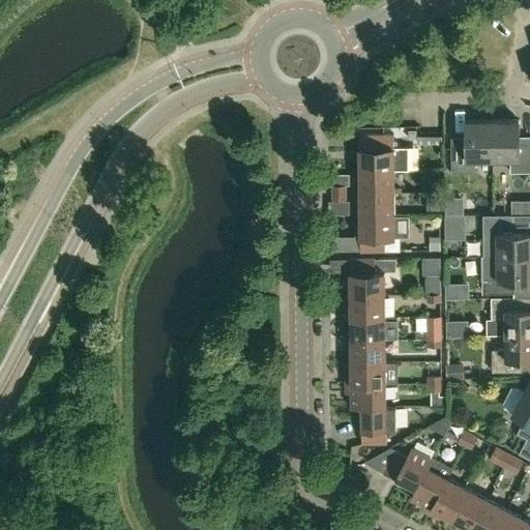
[(492,158),(492,119),(465,120),(465,144),(450,144),(451,172),(475,172),(475,158),(492,158)]
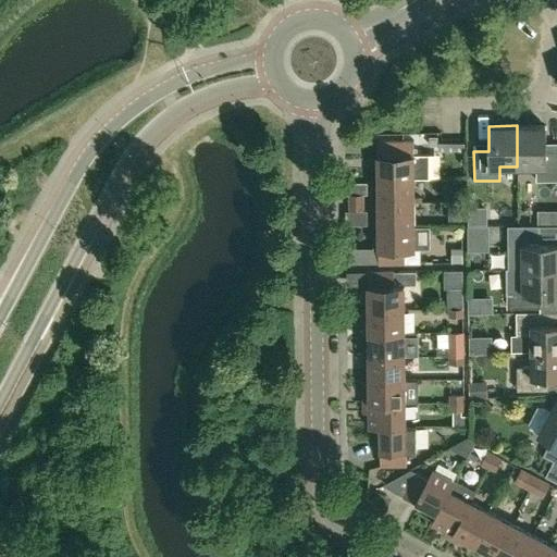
[(517,125),(517,166),(535,166),(535,181),(556,180),(556,150),(545,150),(545,125),(517,125)]
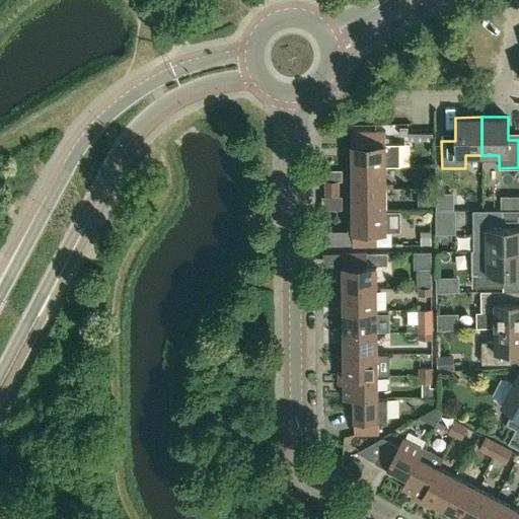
[(351,166),(385,165),(399,165),(399,143),(385,143),(385,130),(351,131),(351,166)]
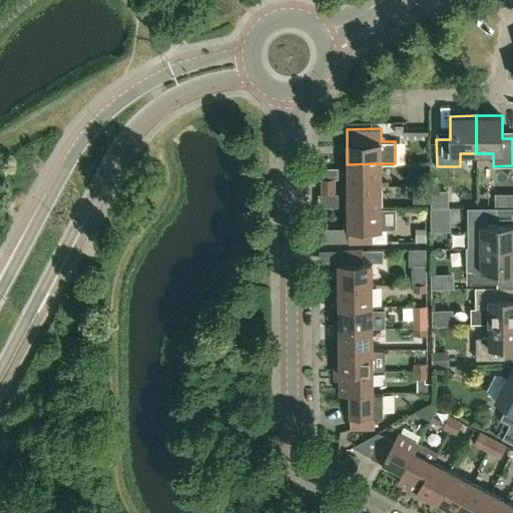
[(381,185),(381,163),(347,164),(347,185),(381,185)]
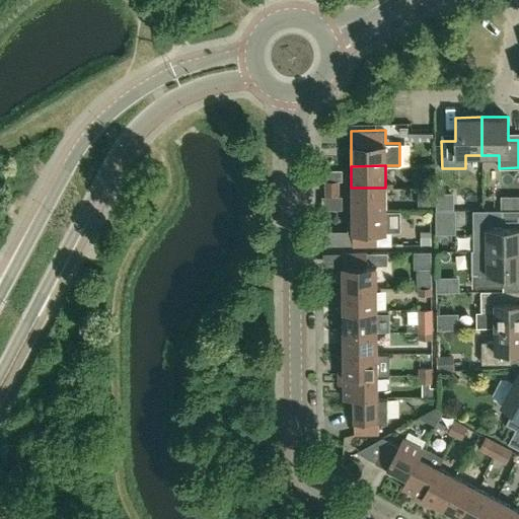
[(385,188),(351,188),(351,210),(385,210),(385,188)]
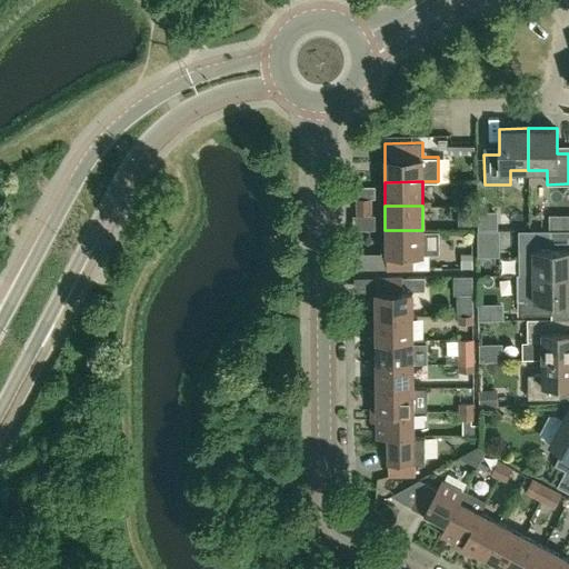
[(478,211),(478,228),(497,228),(497,211),(478,211)]
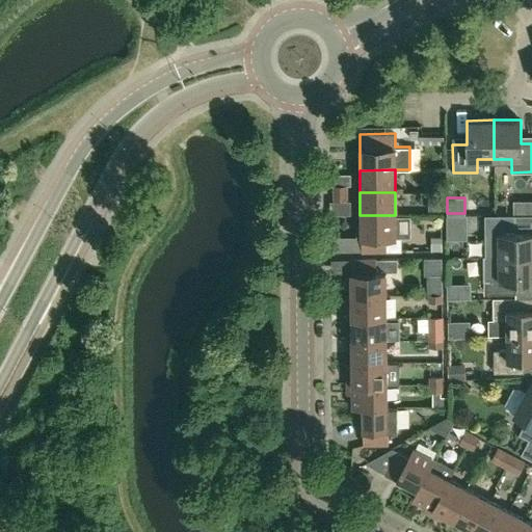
[(401,238),(395,238),(395,215),(360,215),(360,251),(401,251),(401,238)]
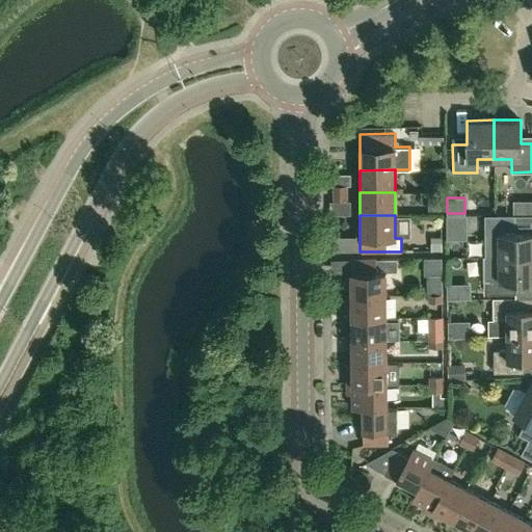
[(498,257),(531,256),(531,231),(514,232),(514,218),(485,218),(485,243),(498,243),(498,257)]
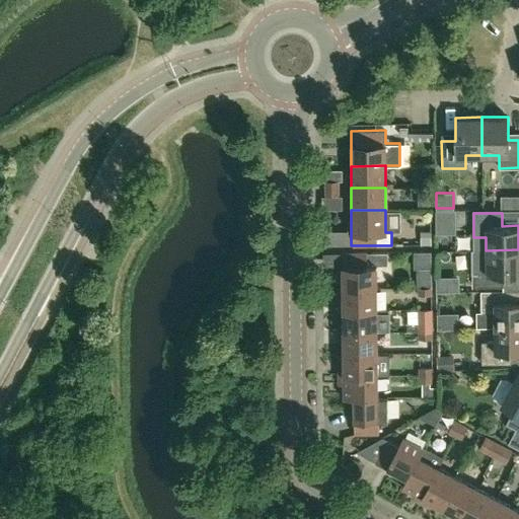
[(518,273),(518,249),(486,250),(472,250),(472,275),(473,275),(474,287),(502,287),(502,274),(518,273)]
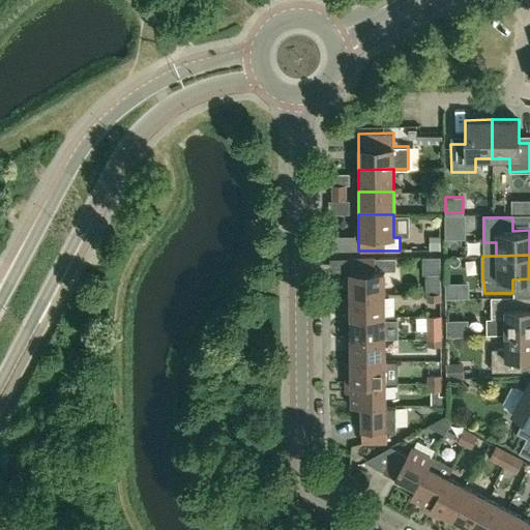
[(422,257),(422,273),(424,273),(440,273),(440,257),(422,257)]
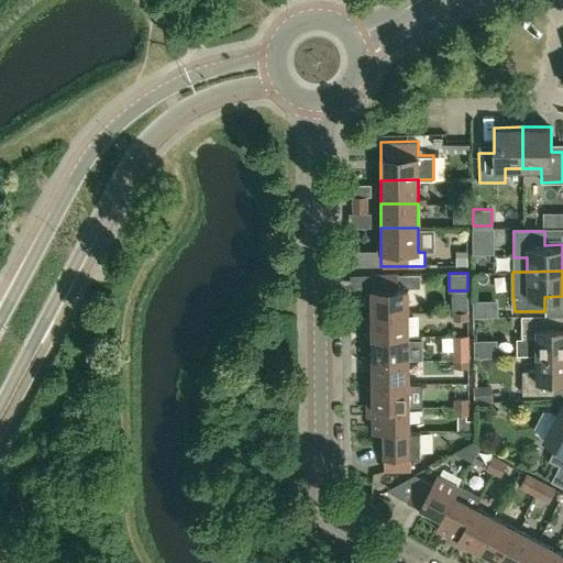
[(372,312),(408,311),(408,287),(421,287),(421,274),(398,274),(371,274),(372,312)]
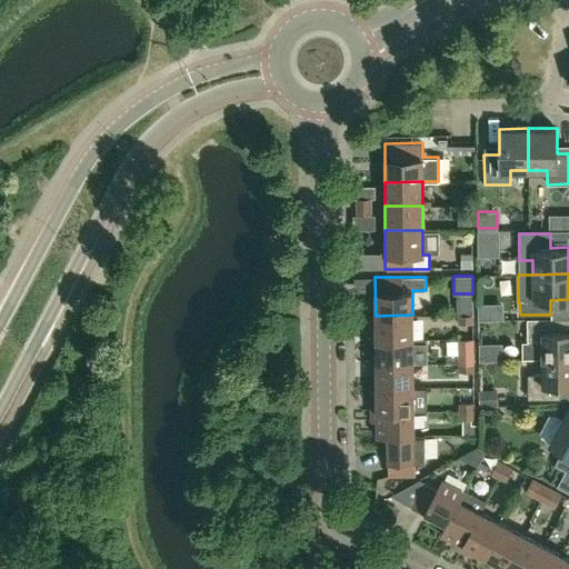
[(503,306),(478,306),(479,321),(503,321),(503,306)]
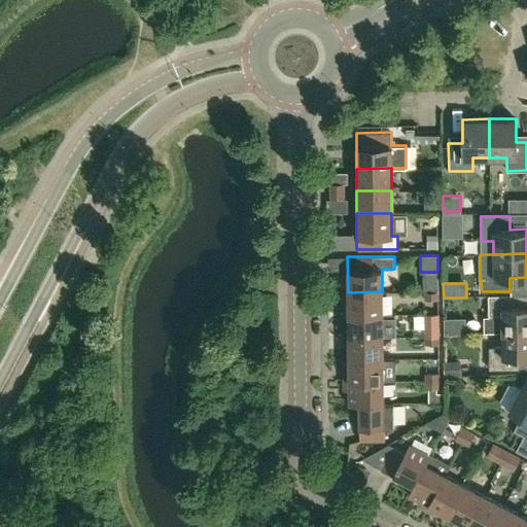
[(382,291),(348,292),(348,314),(382,314),(382,291)]
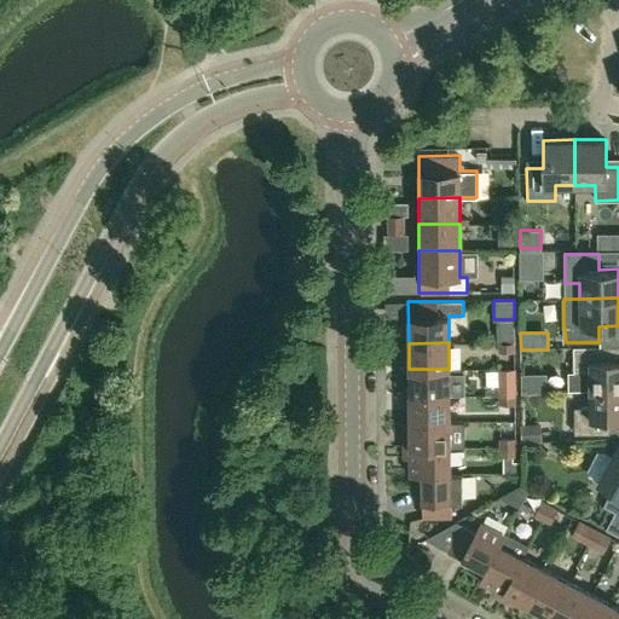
[(570,391),(589,389),(618,389),(618,360),(607,362),(607,346),(573,347),(573,372),(568,372),(570,391)]
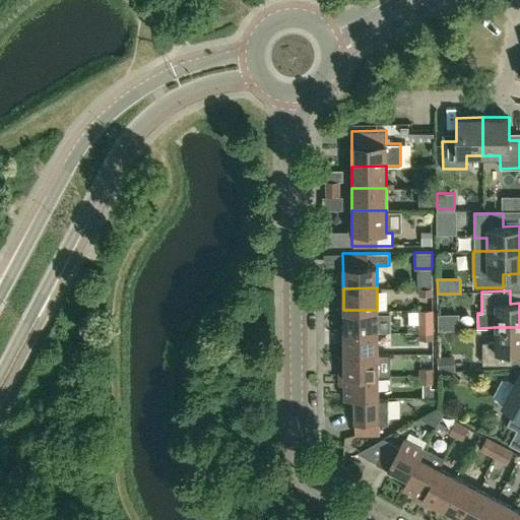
[(377,310),(343,310),(343,324),(338,324),(338,332),(377,332),(377,310)]
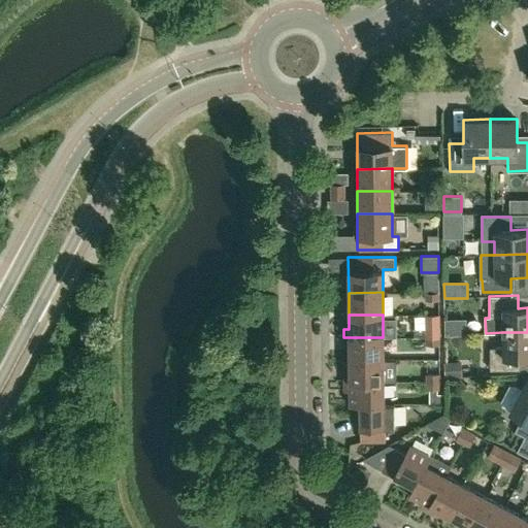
[(527,356),(527,332),(502,332),(503,348),(489,348),(490,369),(519,369),(519,357),(527,356)]
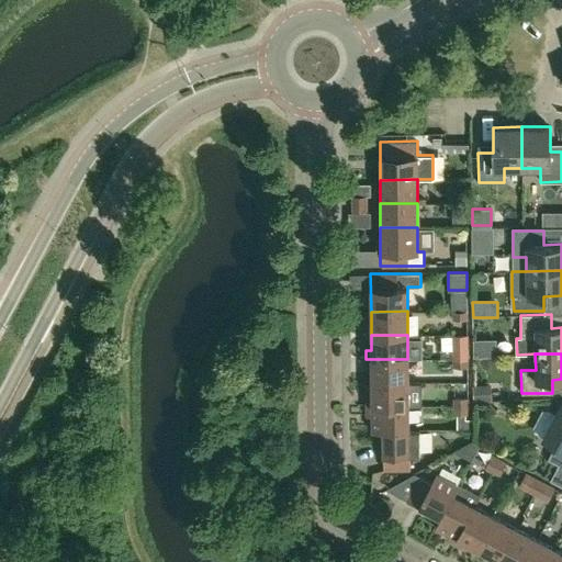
[(407,359),(366,359),(366,368),(371,368),(371,383),(408,382),(407,359)]
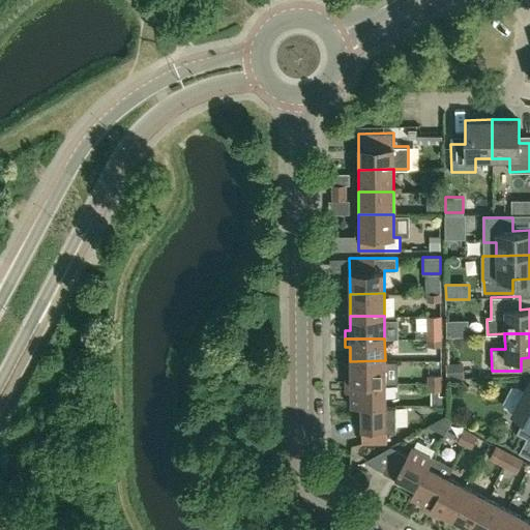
[(385,360),(350,361),(350,375),(345,375),(345,383),(385,383),(385,360)]
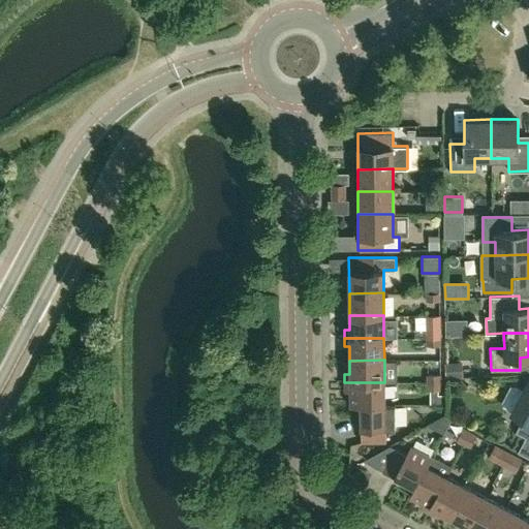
[(526,437),(518,453),(528,458),(528,377),(523,389),(516,384),(510,386),(502,402),(503,407),(510,411),(523,418),(516,431),(526,437)]
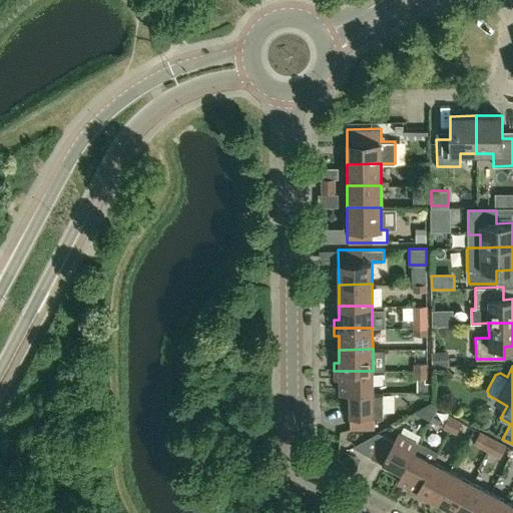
[(373,371),(334,371),(334,379),(339,379),(340,393),(350,393),(373,393),(373,392),(373,371)]
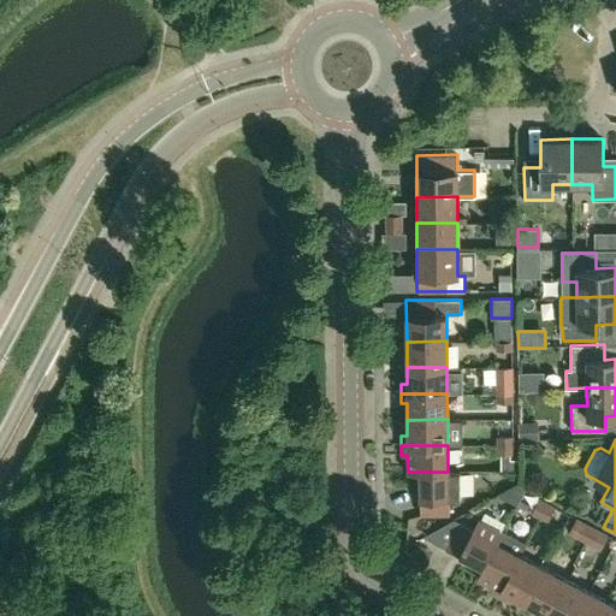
[(420,472),(420,514),(449,514),(449,498),(460,498),(460,471),(448,471),(448,472),(420,472)]
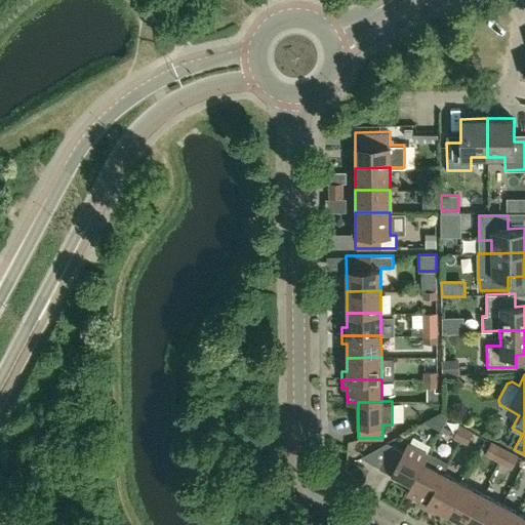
[(459,440),(466,429),(458,425),(452,437),(459,440)]
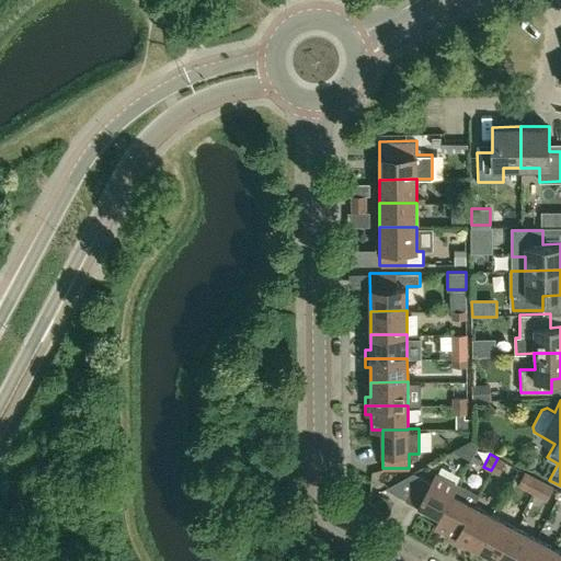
[(497,458),(491,470),(497,473),(504,461),(497,458)]
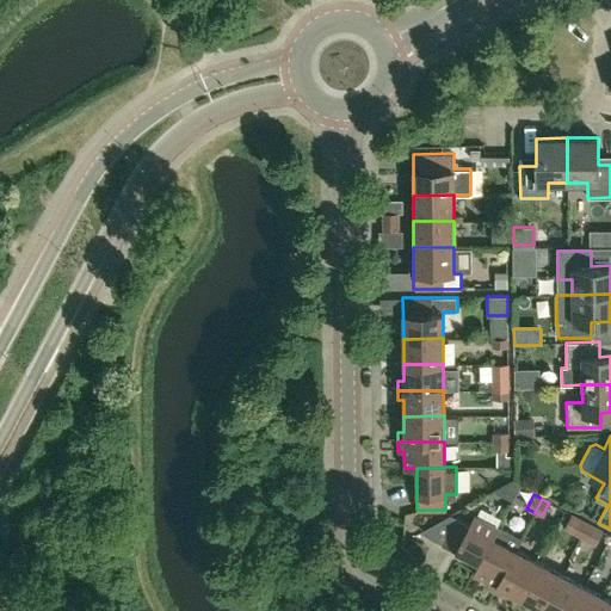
[(580,536),(587,523),(571,513),(563,528),(580,536)]
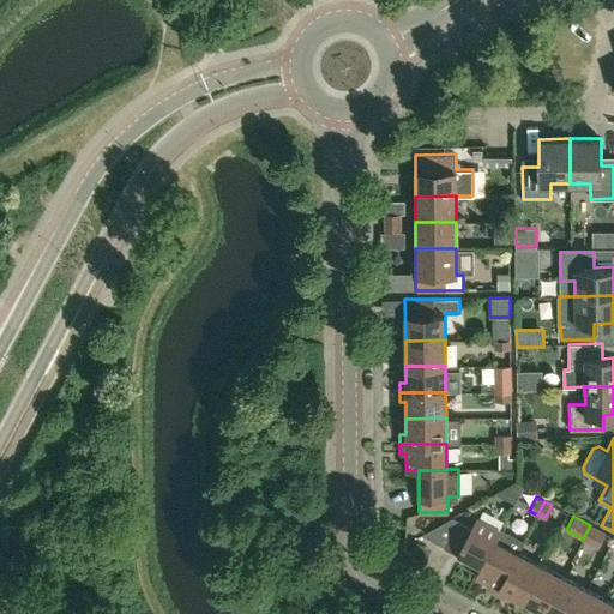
[(444,545),(481,564),(494,540),(495,540),(500,529),(476,517),(470,527),(457,519),(453,527),(446,522),(425,534),(444,545)]
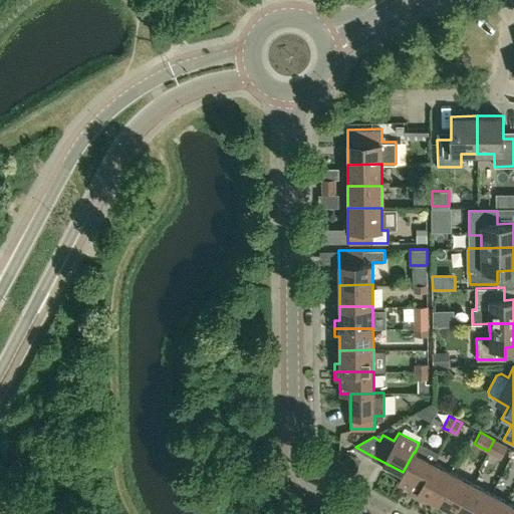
[(494,440),(488,451),(500,457),(506,446),(494,440)]
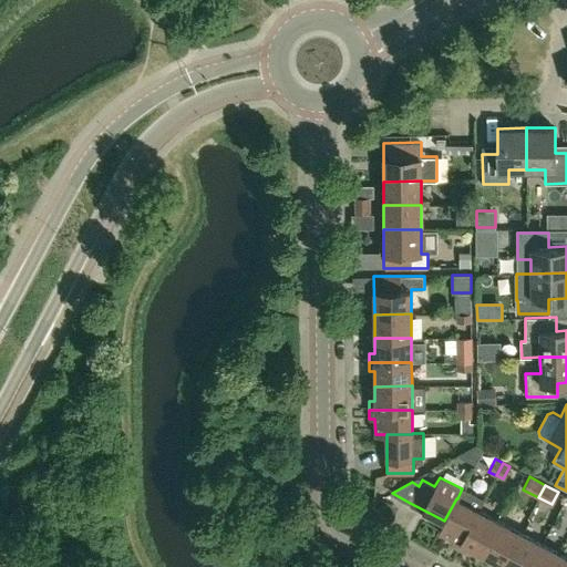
[(483,501),(462,488),(457,498),(456,498),(444,521),(439,531),(453,538),(451,544),(457,547),(477,509),(483,501)]
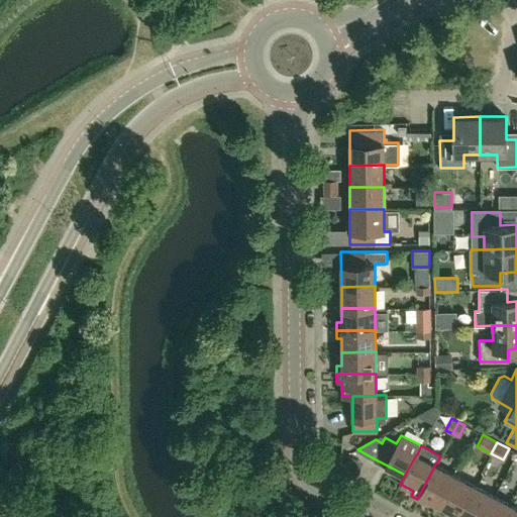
[(439,505),(454,475),(435,464),(417,499),(424,503),(426,498),(439,505)]
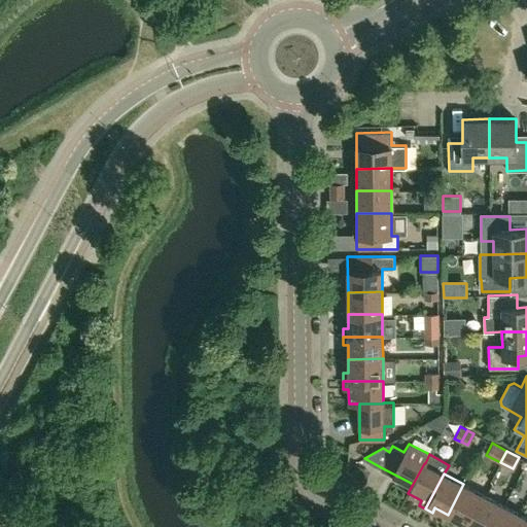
[(465,526),(484,494),(463,484),(448,515),(460,521),(458,526),(460,526),(465,526)]
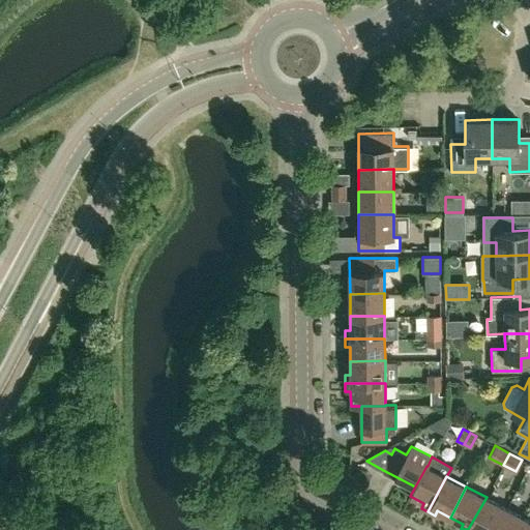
[(494,529),(506,507),(487,497),(468,529),(494,529)]
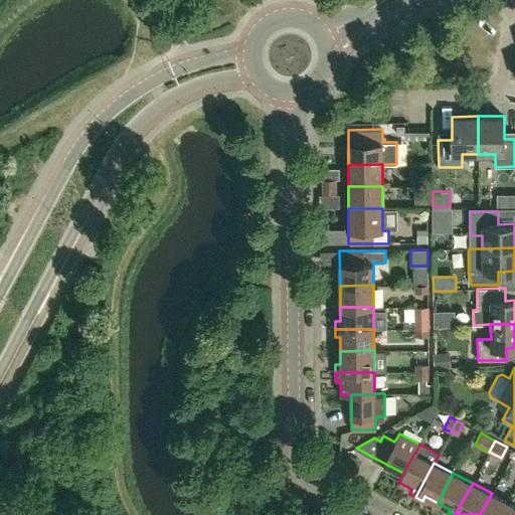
[(504,514),(511,503),(492,493),(480,514),(504,514)]
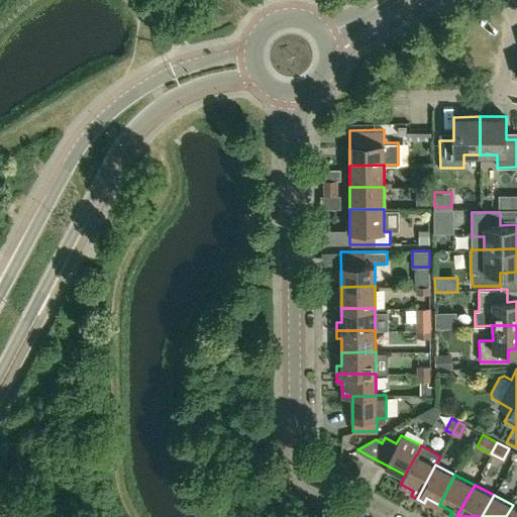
[(516,516),(516,507),(513,505),(506,516),(516,516)]
